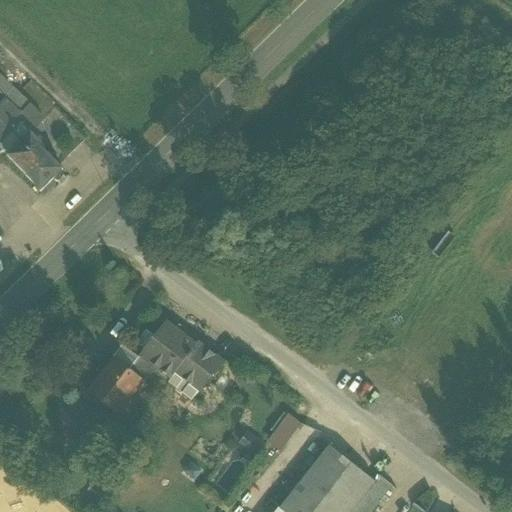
[(0,94),(6,101),(0,107),(0,158),(5,154),(27,132),(30,135),(45,120),(29,104),(0,77),(0,94)]
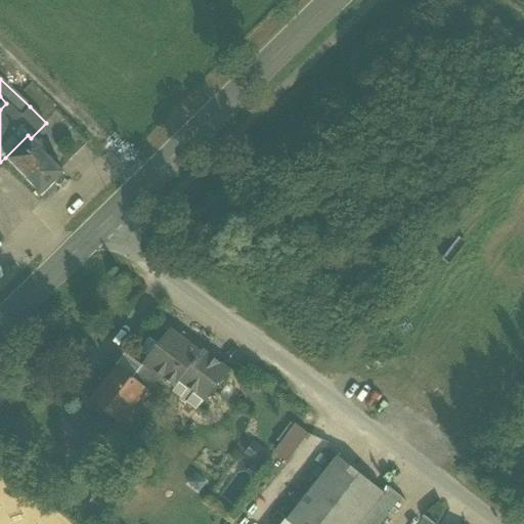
[(31,138),(28,135),(5,158),(43,198),(56,184),(60,188),(68,181),(63,177),(67,175),(31,138)]
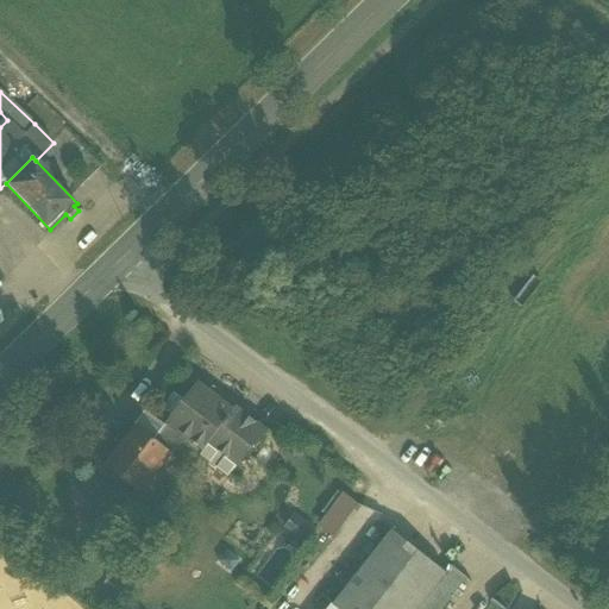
[(231,414),(196,387),(196,388),(195,387),(192,391),(184,385),(176,397),(174,395),(161,412),(170,420),(168,424),(163,431),(180,444),(184,438),(203,452),(200,457),(209,464),(207,466),(214,471),(215,469),(227,478),(237,465),(262,433),(233,410),(231,414)]
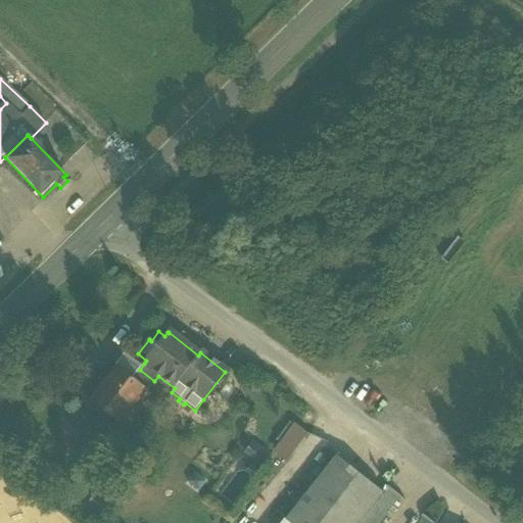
[(132,380),(116,368),(91,401),(121,424),(146,391),(147,391),(154,381),(140,370),(132,380)]
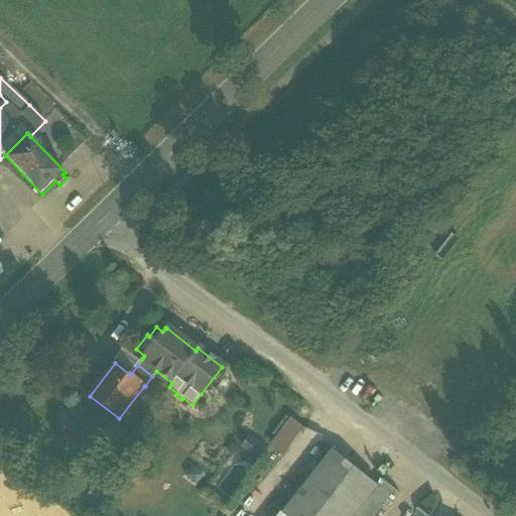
[(291,416),(268,441),(281,454),(304,427),(291,416)]
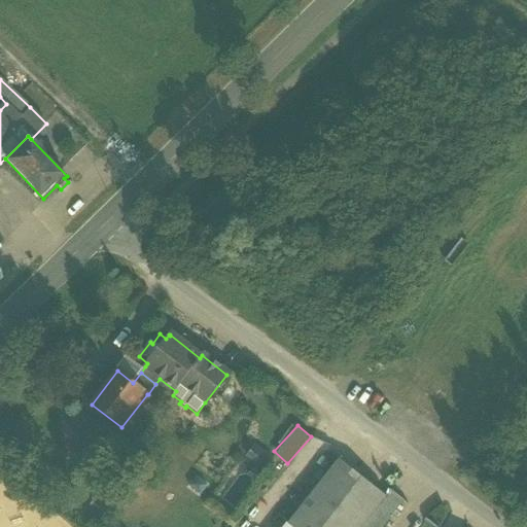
[(272,459),(254,446),(246,457),(265,469),(272,459)]
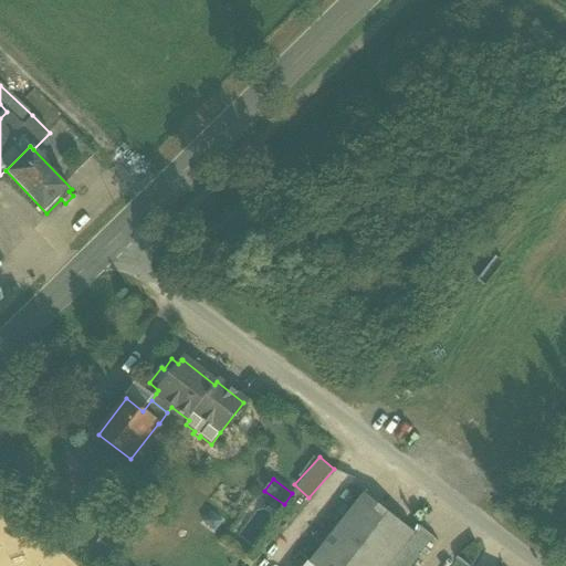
[(364,492),(308,564),(311,565),(311,564),(312,565),(391,565),(417,534),(415,532),(364,492)]
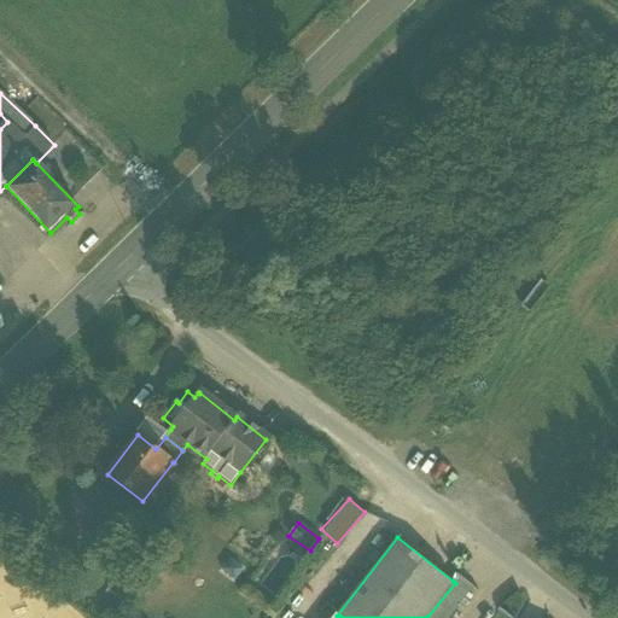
[(455,583),(427,617),(450,617),(474,587),(458,573),(453,581),(455,583)]
